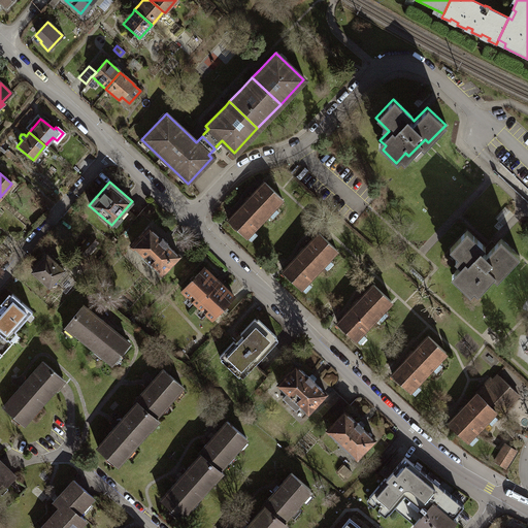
[(227,221),(244,236),(281,198),(263,183),(227,221)]
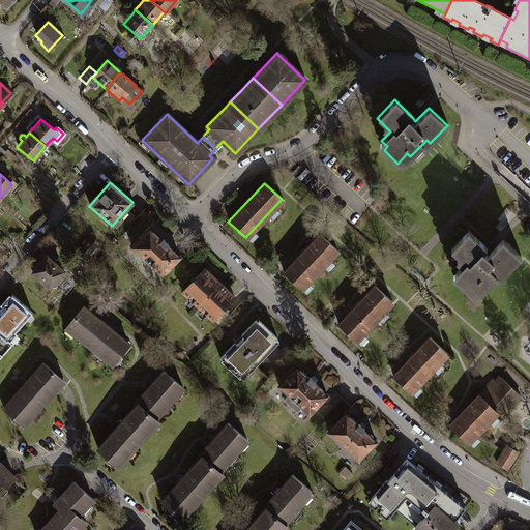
[(4,224),(11,229),(16,224),(8,217),(4,224)]
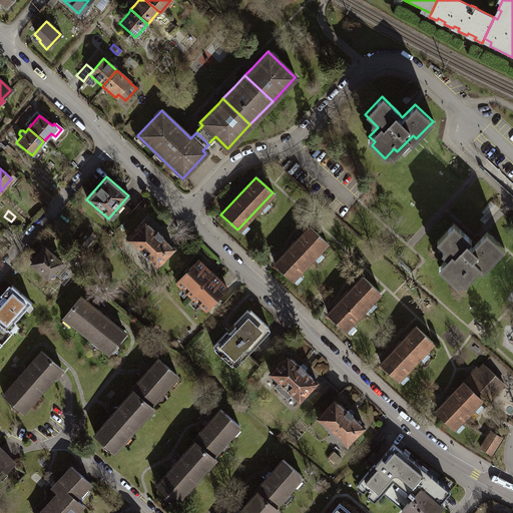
[(145,220),(127,239),(132,244),(132,243),(158,268),(176,248),(145,220)]
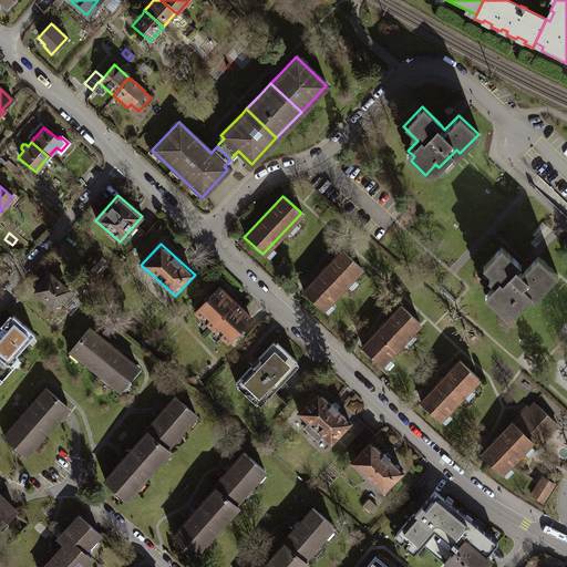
[(500,247),(481,267),(496,281),(486,291),(493,297),(488,301),(503,316),(513,305),(517,308),(534,290),(538,294),(556,275),(536,256),(523,270),(518,266),(519,266),(500,247)]
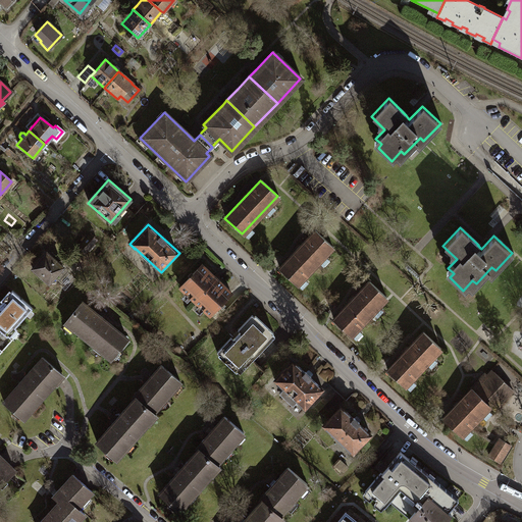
[(314,230),(278,268),(296,284),(330,247),(314,230)]
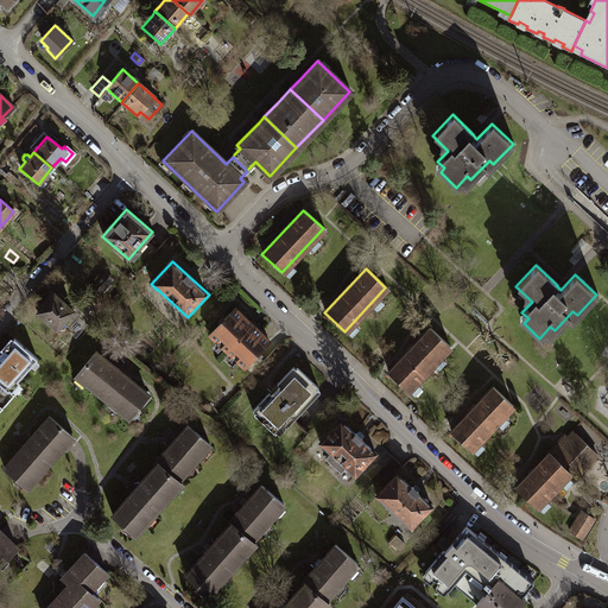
[(109,278),(103,273),(95,283),(101,289),(109,278)]
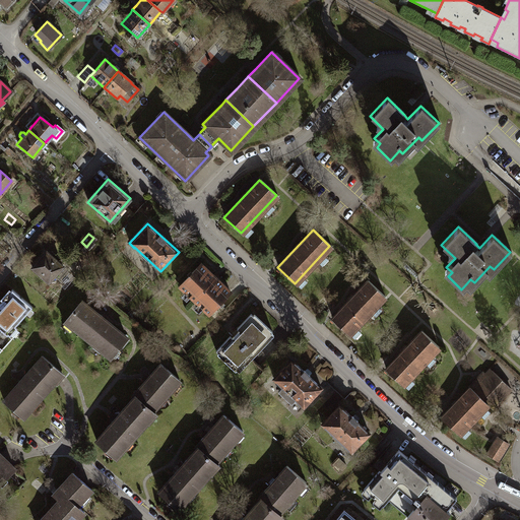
[(61,265),(45,251),(30,267),(47,281),(48,280),(49,280),(53,280),(56,277),(55,273),(54,273),(61,265)]
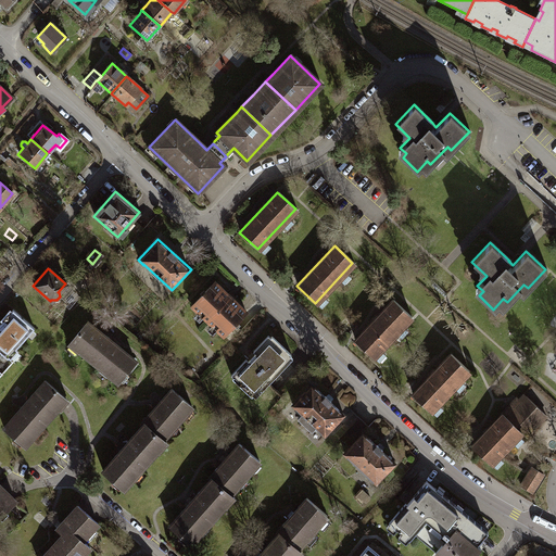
[(216,279),(190,306),(224,339),(250,312),(216,279)]
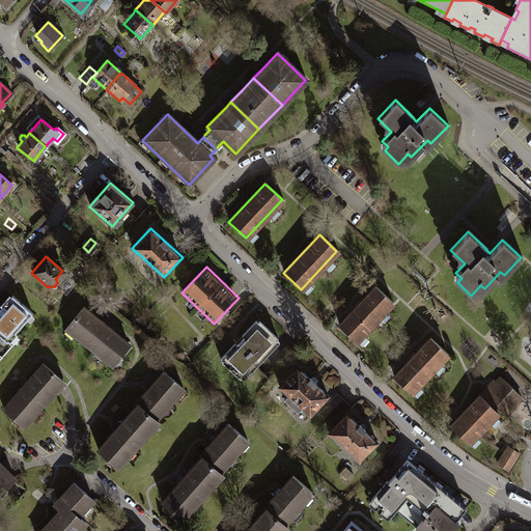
[(338,325),(356,341),(391,303),(374,286),(338,325)]
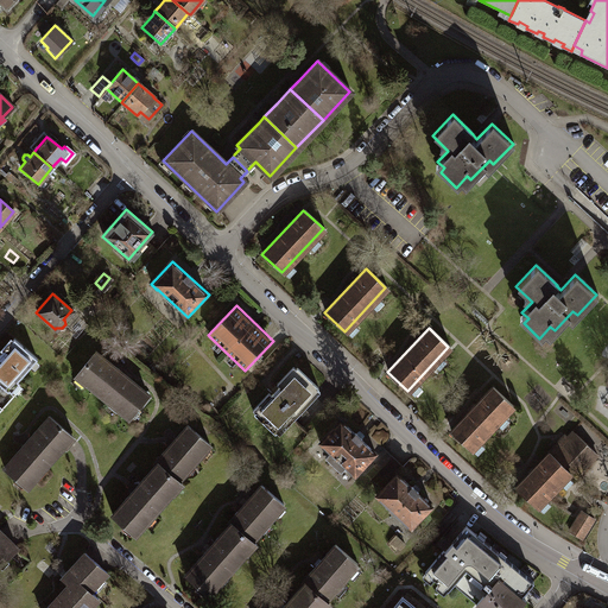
[(4,349),(0,352),(0,386),(6,392),(7,391),(10,392),(17,384),(16,381),(35,359),(12,339),(11,340),(8,339),(1,347),(4,349)]
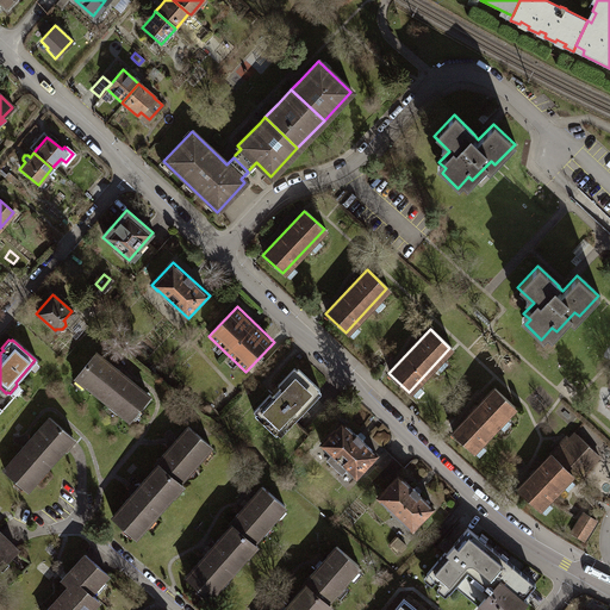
[(94,353),(75,377),(129,419),(148,397),(94,353)]
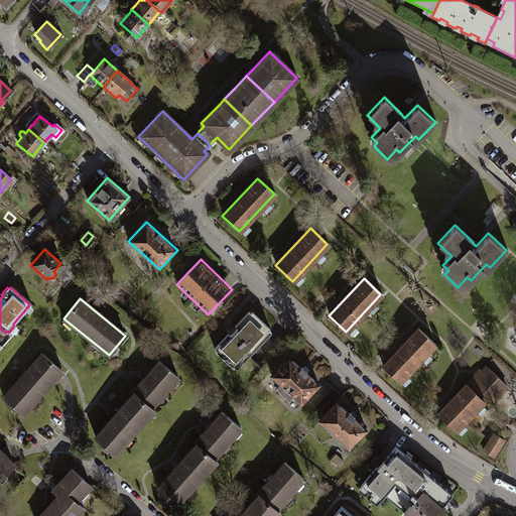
[(250,311),(214,351),(232,368),(268,329),(250,311)]
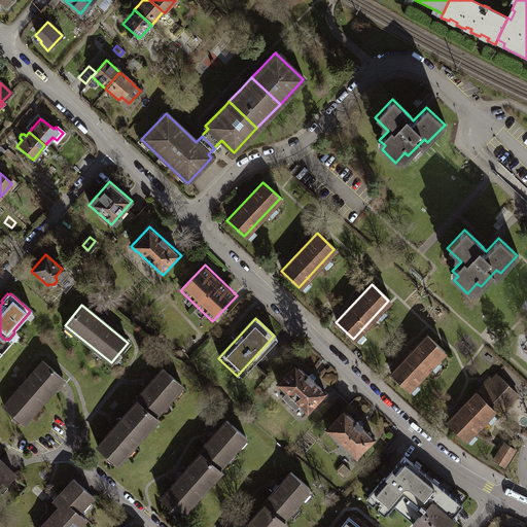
[(5,340),(0,335),(0,354),(10,343),(6,339),(5,340)]
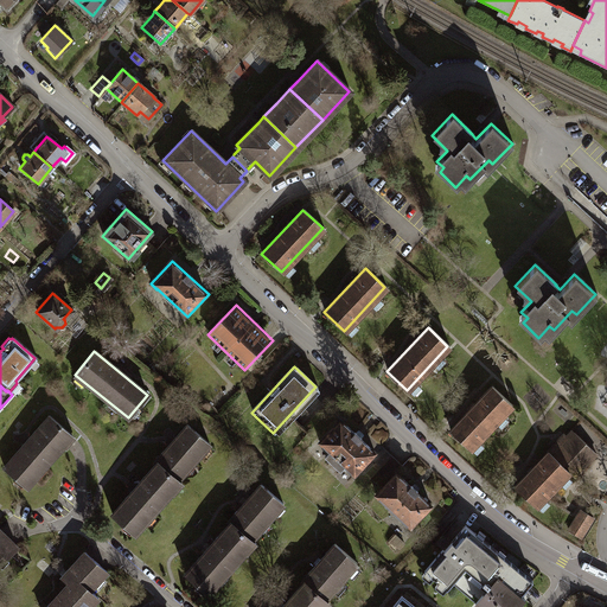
[(491,387),(449,430),(470,448),(510,406),(491,387)]
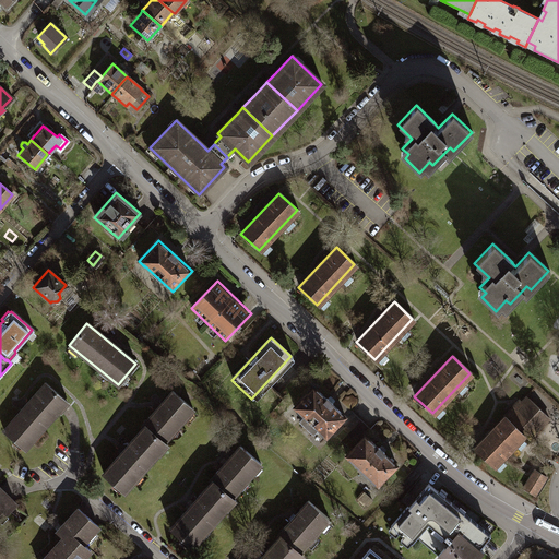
[(44,383),(2,430),(23,449),(64,401),(44,383)]
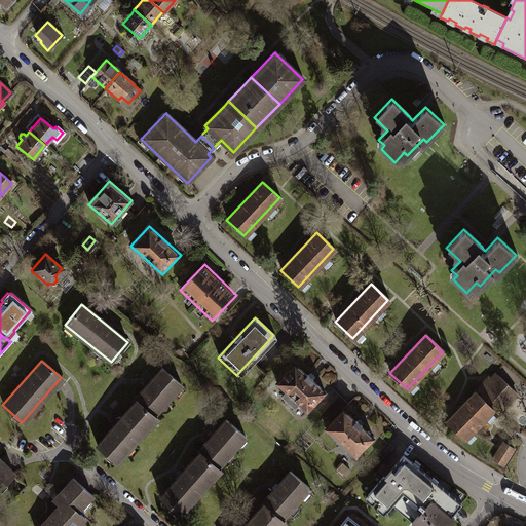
[(293,364),(275,382),(284,390),(279,395),(293,407),(297,403),(305,411),(318,397),(324,391),(323,391),(293,364)]
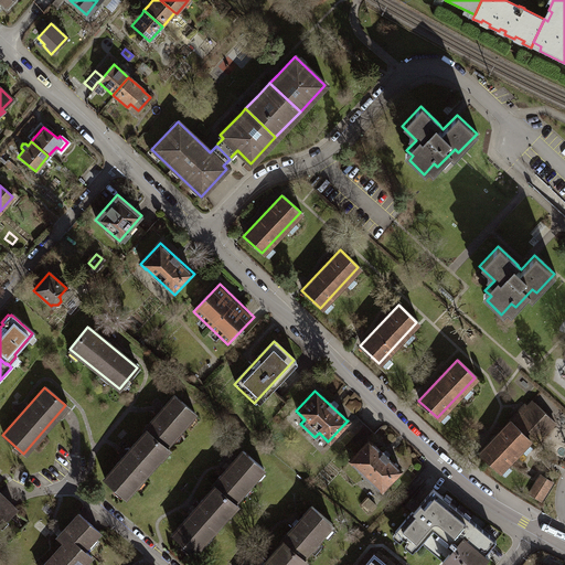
[(144,428),(146,430),(163,446),(193,413),(173,395),(144,428)]
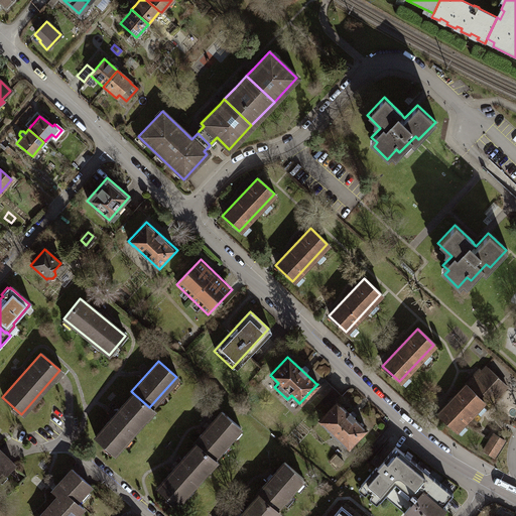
[(469,385),(487,402),(491,406),(509,387),(489,368),(484,372),(482,370),(468,385),(469,385)]
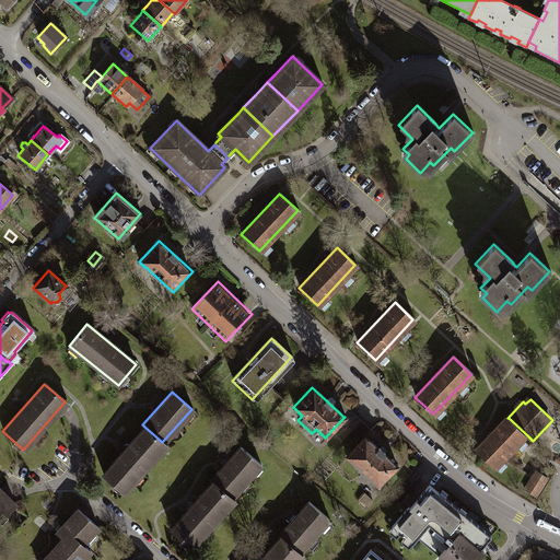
[(343,417),(345,417),(339,422),(349,431),(360,420),(350,411),(343,417)]
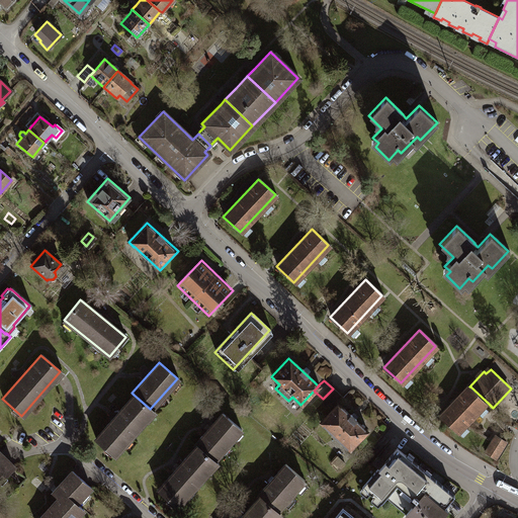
[(489,404),(470,386),(442,417),(460,433),(489,404)]
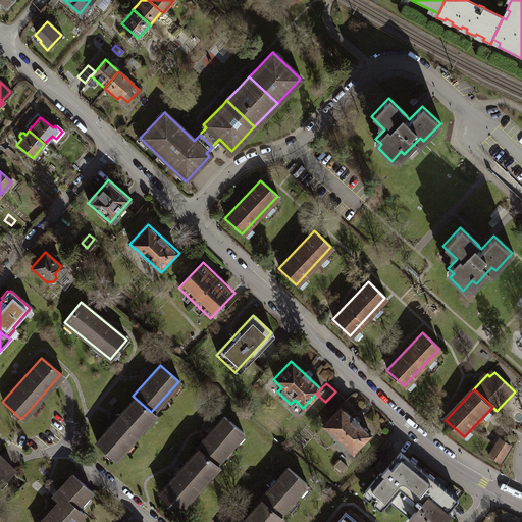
[(345,401),(335,392),(325,402),(317,412),(326,420),(340,406),(345,401)]
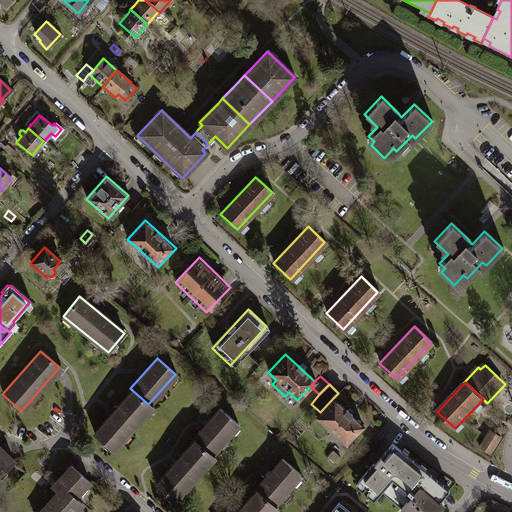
[(132,390),(93,433),(112,450),(151,406),(148,404),(132,390)]
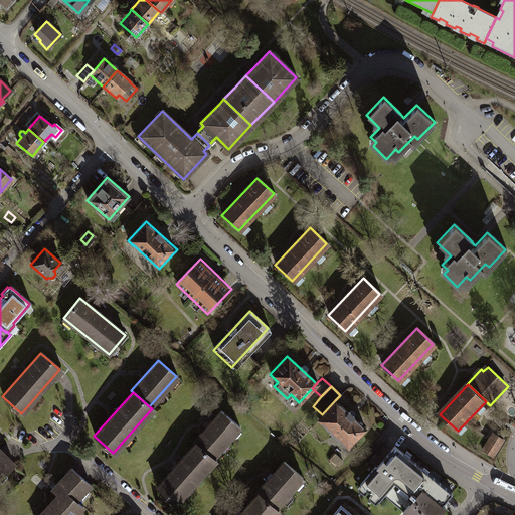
[(322,414),(317,419),(347,447),(364,428),(335,400),(322,414)]
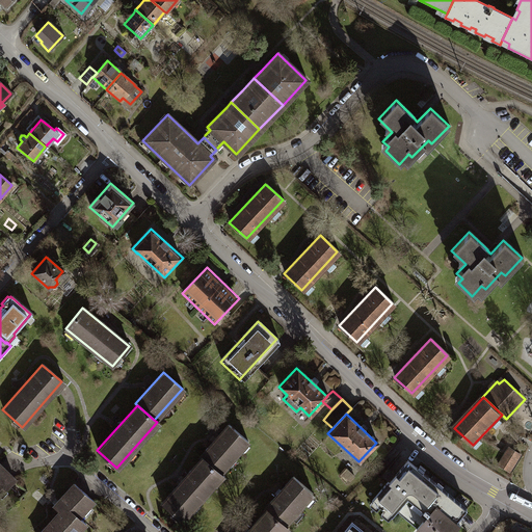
[(200,456),(201,457),(218,473),(246,441),(228,424),(200,456)]
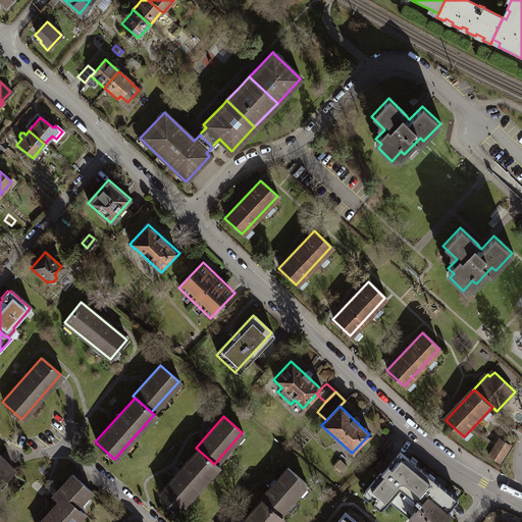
[(501,439),(489,458),(500,464),(511,447),(501,439)]
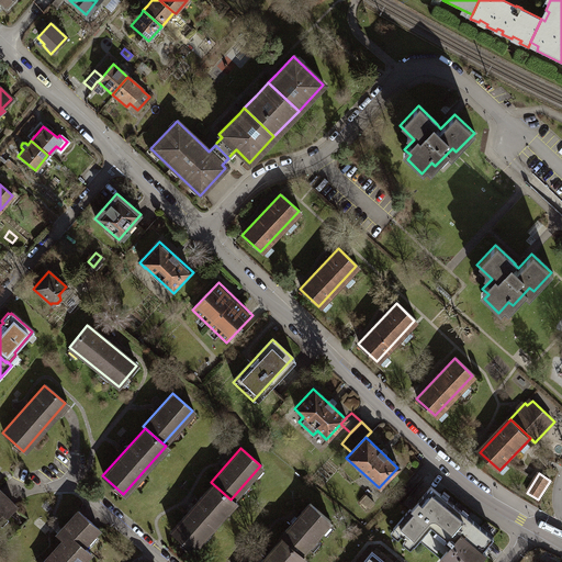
[(212,483),(170,531),(191,550),(234,502),(231,499),(212,483)]
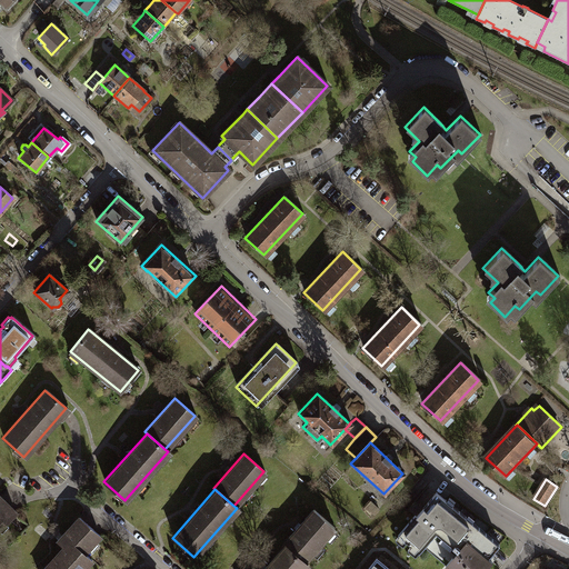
[(413,515),(396,536),(418,553),(422,547),(443,565),(459,547),(469,555),(475,548),(487,558),(498,545),(435,492),(415,516),(413,515)]
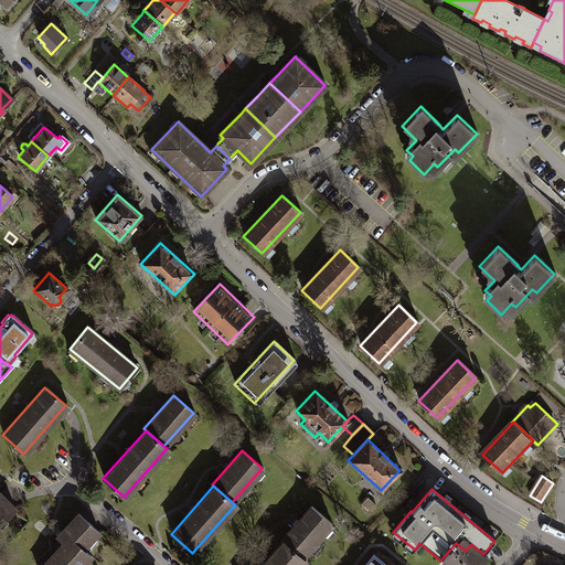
[(0,523),(14,510),(0,494),(0,523)]
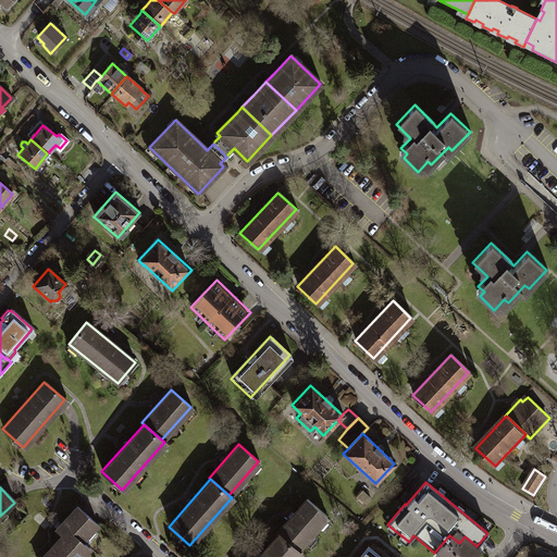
[(276,532),(277,533),(297,549),(326,517),(306,498),(276,532)]
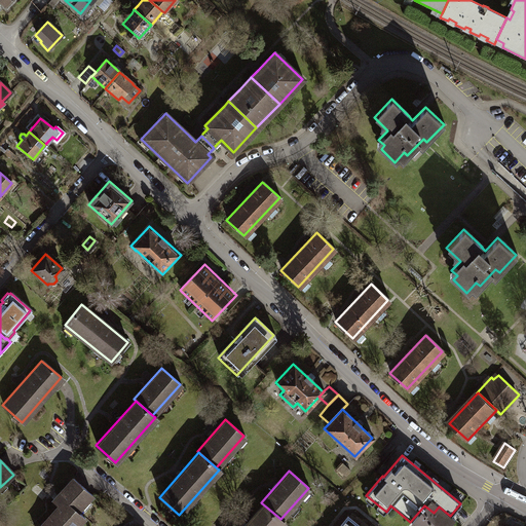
[(58,505),(39,525),(76,525),(83,518),(76,512),(90,494),(72,478),(52,500),(58,505)]
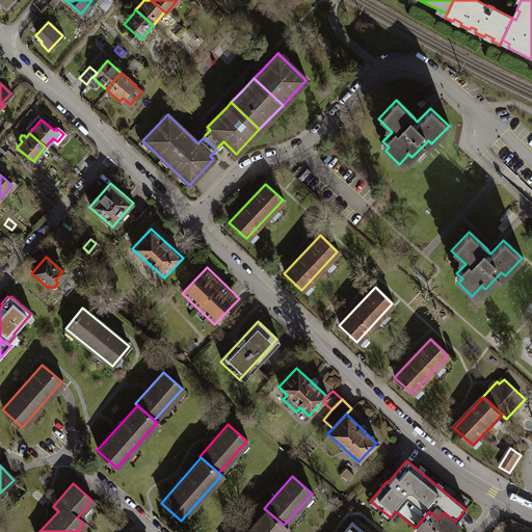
[(265,509),(245,531),(281,531),(286,527),(284,525),(265,509)]
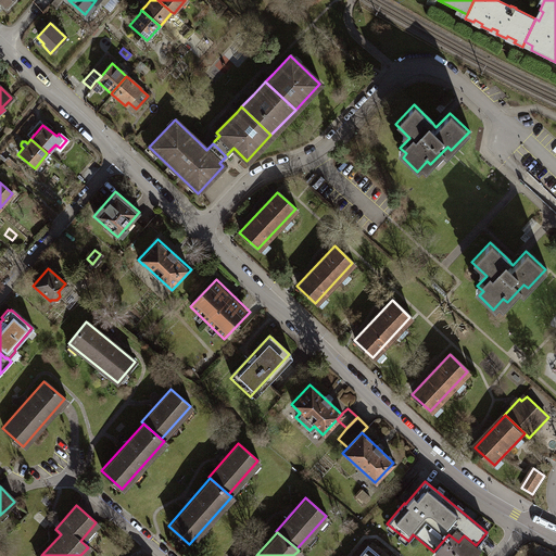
[(458,542),(449,534),(433,552),(438,555),(472,555),(479,548),(476,545),(464,535),(458,542)]
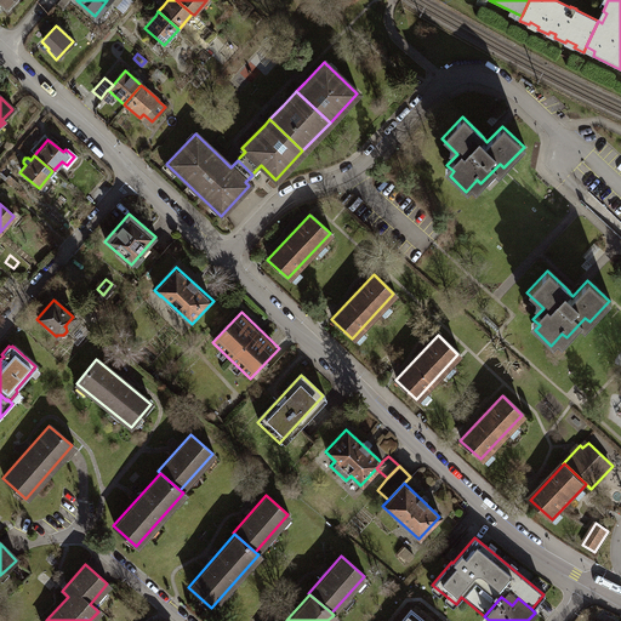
[(423,620),(409,609),(398,620),(423,620)]
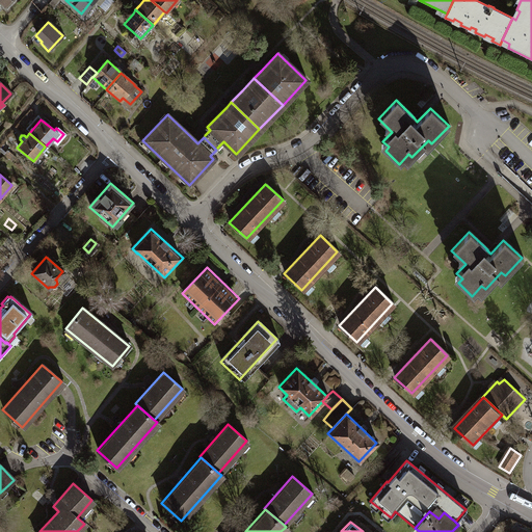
All buildings are outlined.
